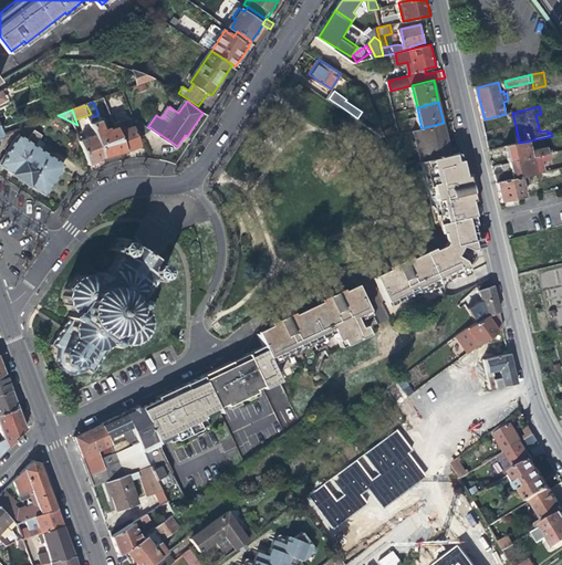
[(100,114),(99,115),(92,117),(99,134),(107,157),(118,154),(127,150),(118,126),(112,129),(111,127),(105,129),(100,114)]
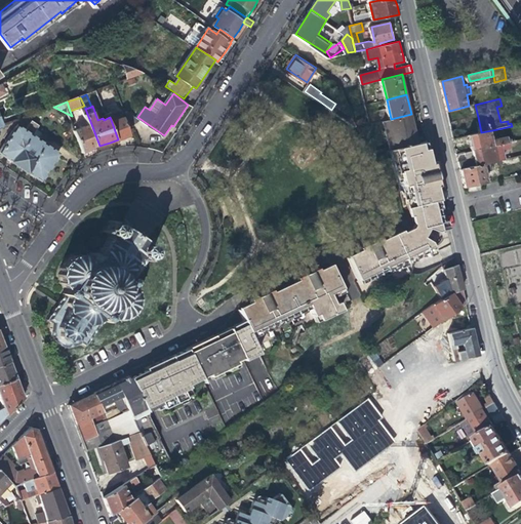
[(109,116),(110,117),(118,139),(125,136),(131,134),(122,111),(109,116)]
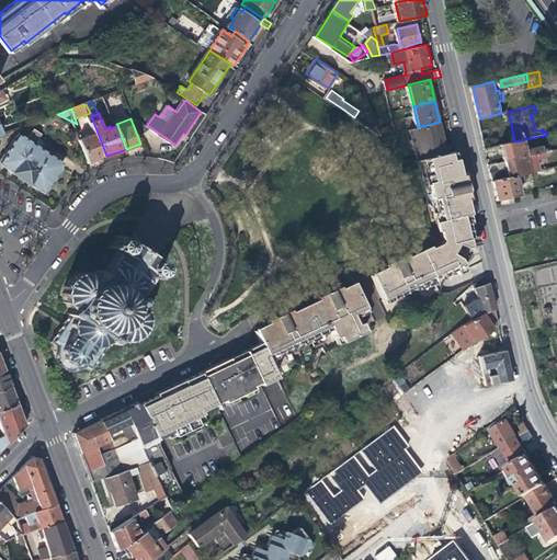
[(417,127),(423,158),(444,153),(441,137),(440,132),(442,132),(440,122),(418,127),(417,127)]
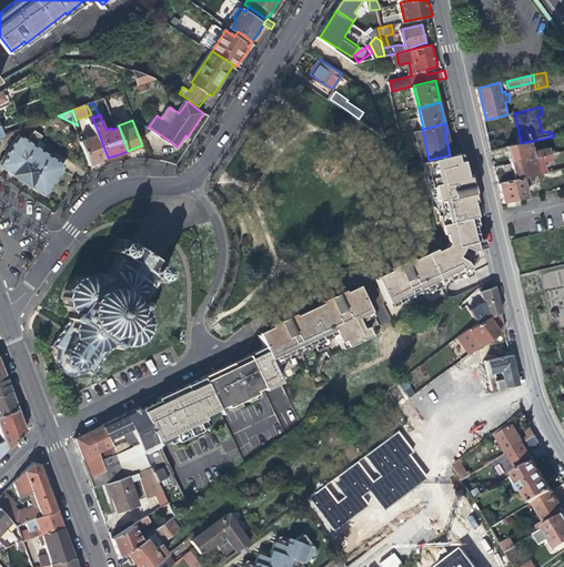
[(374,130),(378,132),(380,134),(385,138),(388,138),(383,125),(374,130)]
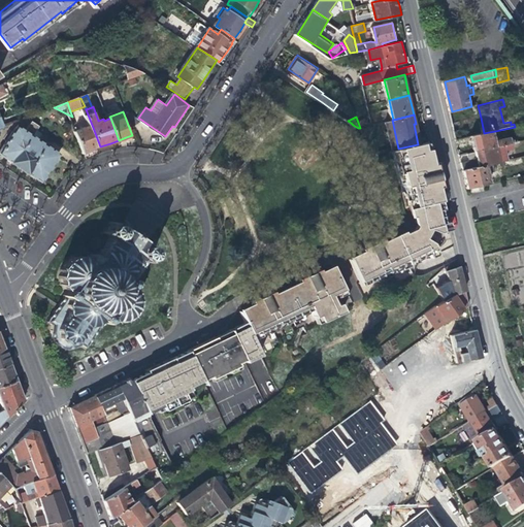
[(37,132),(38,130),(41,126),(34,120),(27,130),(20,125),(1,152),(18,163),(43,180),(62,154),(50,144),(51,142),(46,140),(45,142),(40,139),(42,136),(37,132)]
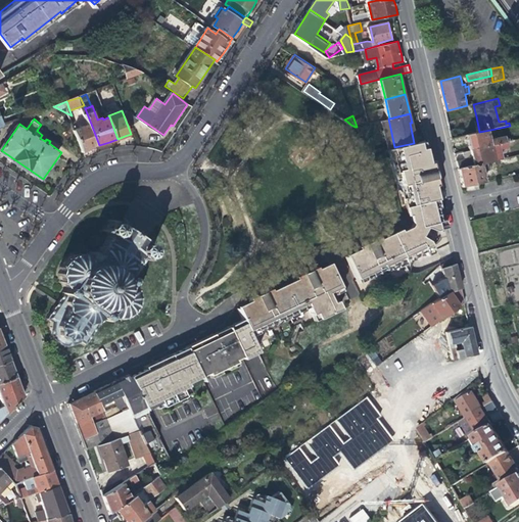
[(94,147),(99,145),(91,124),(78,130),(85,151),(94,147)]
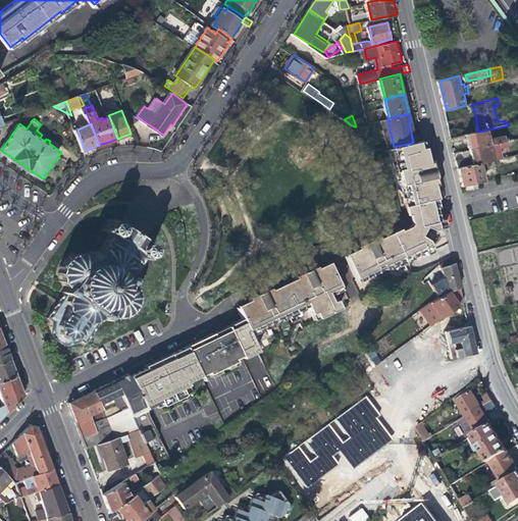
[(453,138),(467,135),(468,135),(466,125),(451,128),(453,138)]
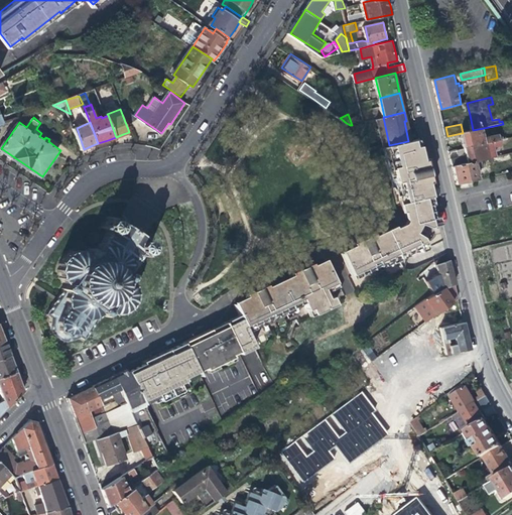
[(487,137),(484,128),(473,130),(463,133),(462,133),(464,138),(466,147),(488,142),(505,138),(511,137),(511,131),(487,137)]
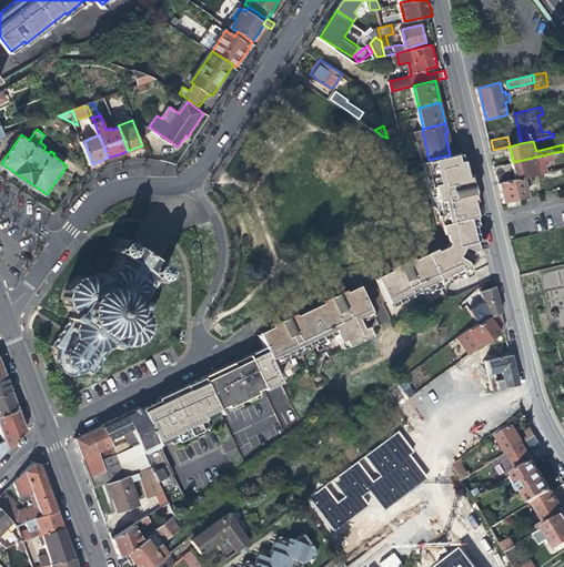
[(557,157),(556,152),(537,157),(541,172),(547,171),(545,159),(557,157)]
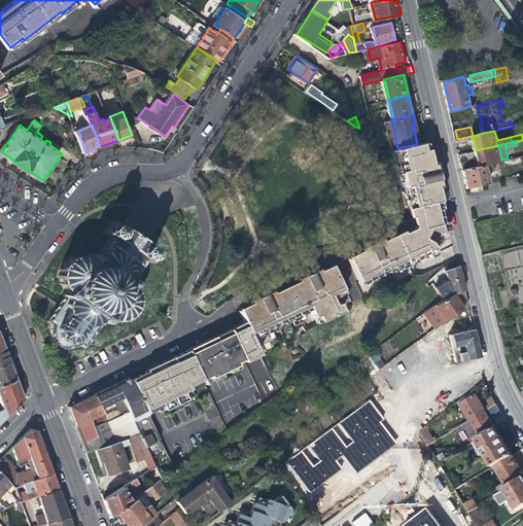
[(392,149),(399,178),(406,177),(431,171),(430,166),(427,151),(429,151),(426,142),(417,144),(397,148),(392,149)]
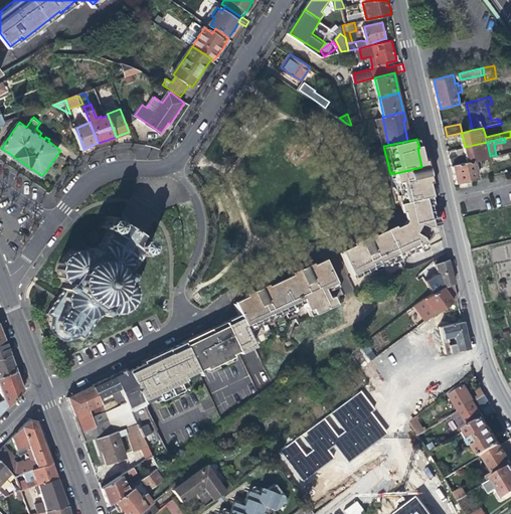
[(487,142),(465,147),(458,149),(460,157),(452,159),(454,165),(482,158),(490,156),(487,142)]
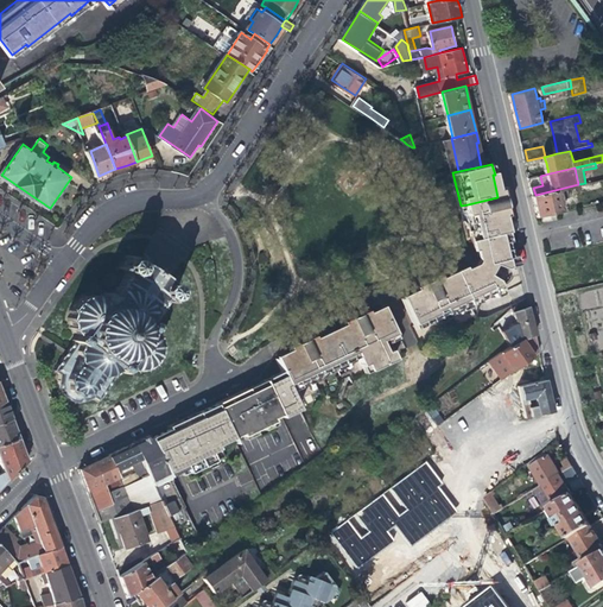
[(602,179),(590,182),(592,189),(602,187),(602,179)]
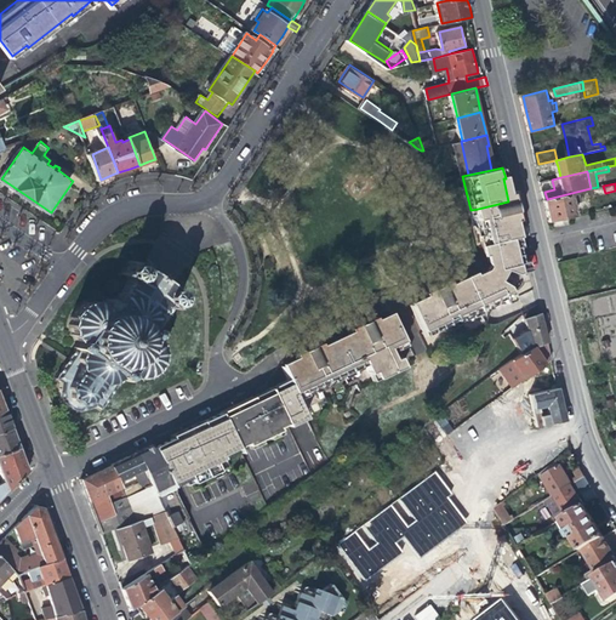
[(582,198),(581,191),(547,199),(551,212),(552,222),(579,215),(575,199),(582,198)]
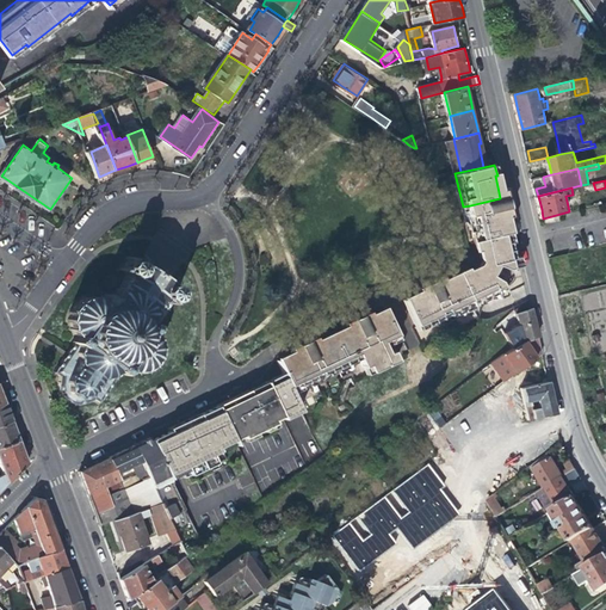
[(506,205),(505,197),(500,198),(504,213),(498,214),(499,219),(502,217),(504,219),(508,216),(506,205)]
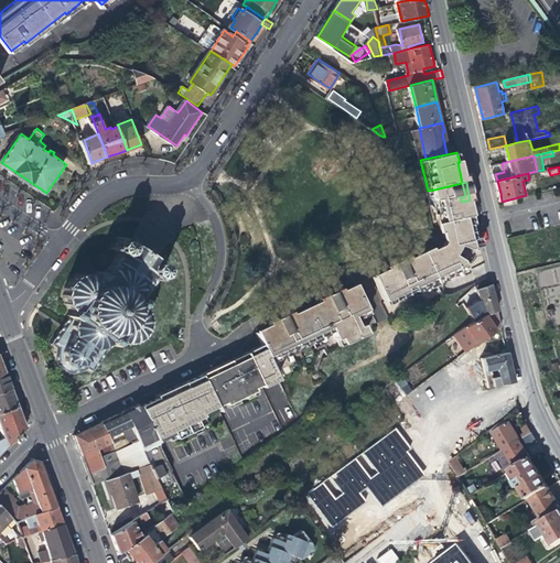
[(466,203),(465,202),(464,201),(461,202),(460,197),(465,196),(462,183),(434,190),(437,198),(439,208),(435,209),(437,210),(441,228),(471,214),(466,203)]
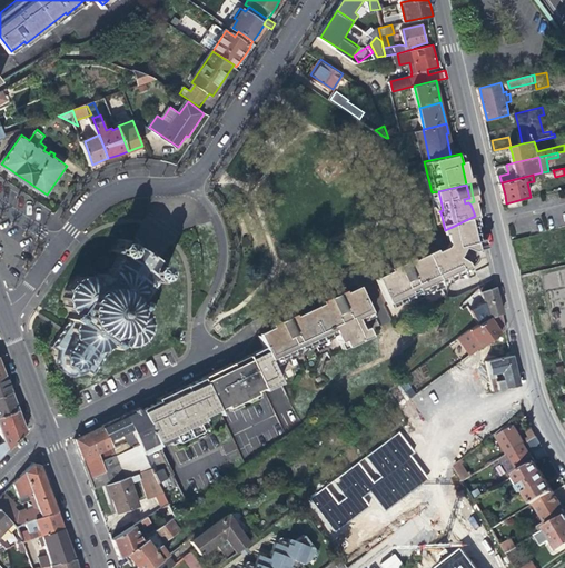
[(432,192),(434,201),(440,200),(438,191),(432,192)]
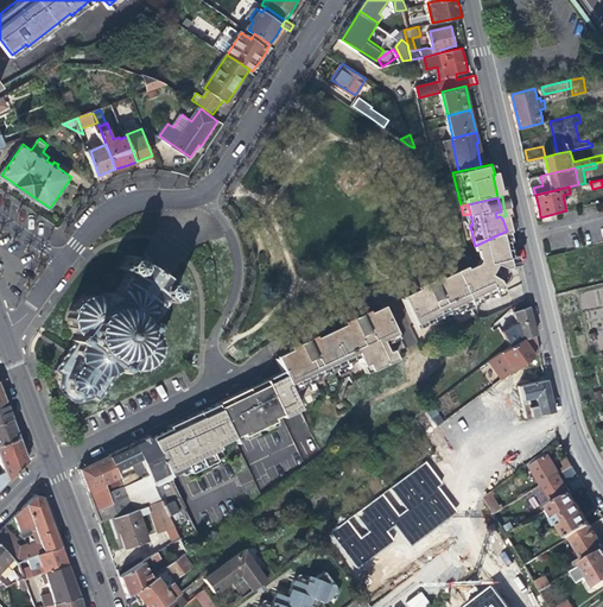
[(468,227),(470,227),(469,226),(473,225),(470,214),(463,215),(464,219),(467,221),(468,227)]
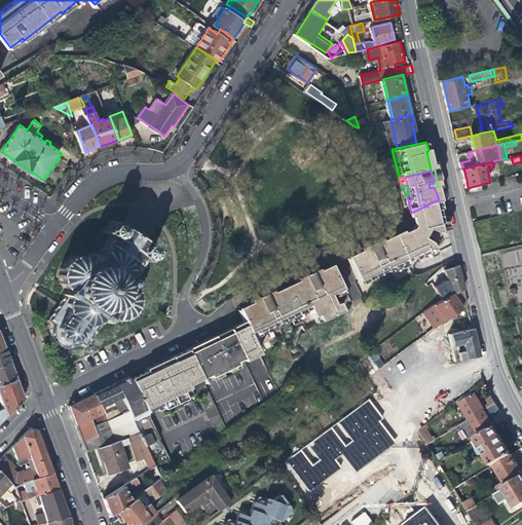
[(418,221),(437,230),(450,224),(449,221),(448,218),(442,220),(440,211),(443,210),(440,203),(439,199),(411,213),(413,214),(415,213),(418,221)]
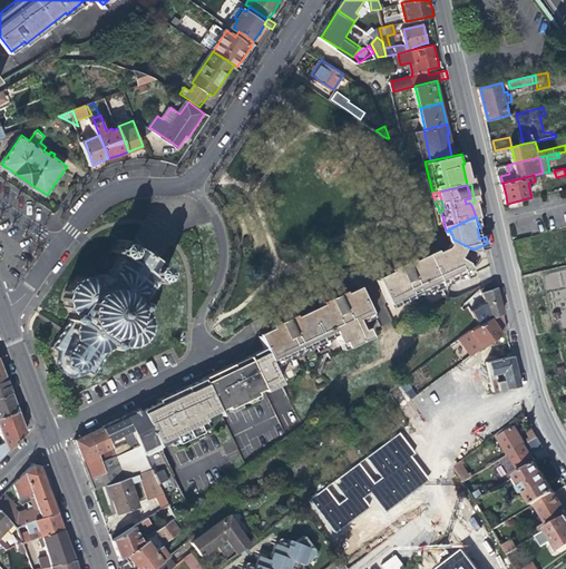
[(97,375),(114,346),(116,349),(119,343),(126,346),(130,346),(134,345),(136,344),(139,343),(143,341),(144,340),(147,335),(149,330),(150,325),(150,321),(149,316),(148,314),(143,308),(147,303),(142,300),(156,280),(160,283),(169,270),(159,263),(166,254),(139,236),(133,245),(123,238),(114,251),(119,255),(105,275),(100,272),(97,277),(94,276),(89,275),(85,275),(79,277),(76,280),(72,282),(70,285),(68,288),(67,292),(66,298),(66,301),(67,305),(69,307),(72,311),(68,316),(71,317),(54,346),(58,350),(58,353),(58,359),(60,364),(62,368),(66,371),(69,373),(75,375),(79,375),(84,375),(86,374),(90,372),(97,375)]
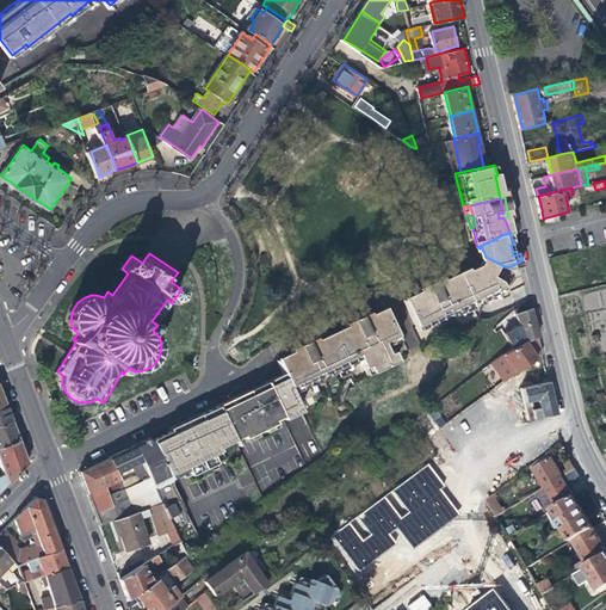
[(406,299),(413,313),(420,328),(433,322),(432,320),(461,306),(462,309),(488,296),(486,294),(496,289),(501,296),(509,293),(504,277),(495,273),(487,270),(477,266),(470,270),(469,267),(445,279),(445,282),(446,285),(443,287),(441,282),(436,281),(438,285),(430,289),(427,284),(427,285),(424,289),(426,294),(424,295),(422,293),(419,291),(406,299)]
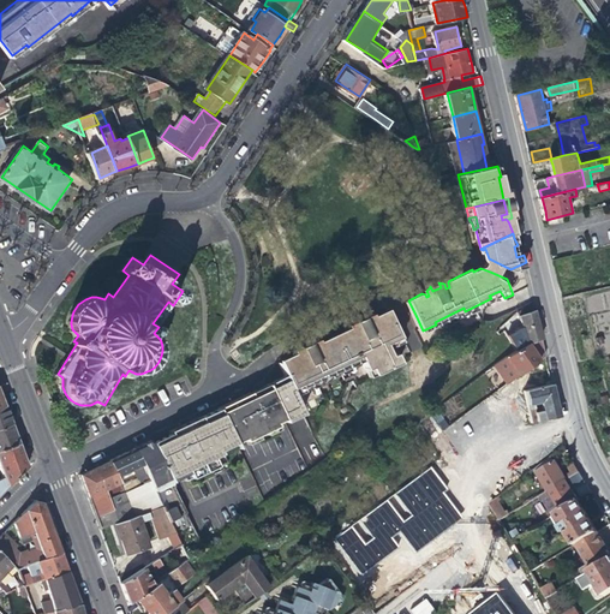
[(500,300),(504,298),(500,291),(489,296),(491,298),(489,299),(491,303),(497,299),(500,300)]
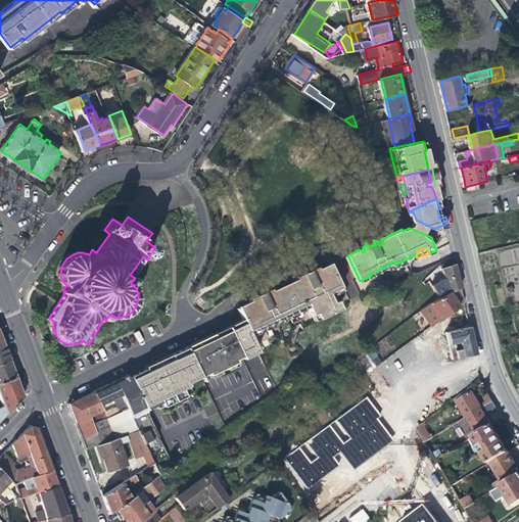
[(438,289),(442,297),(451,291),(452,292),(463,289),(460,275),(456,259),(450,262),(445,264),(442,266),(445,267),(446,274),(443,275),(446,284),(438,289)]
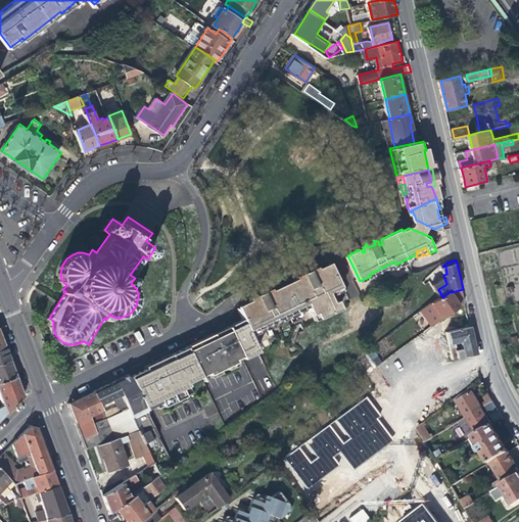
[(398,267),(396,264),(395,265),(394,262),(385,267),(388,273),(393,271),(394,269),(398,267)]
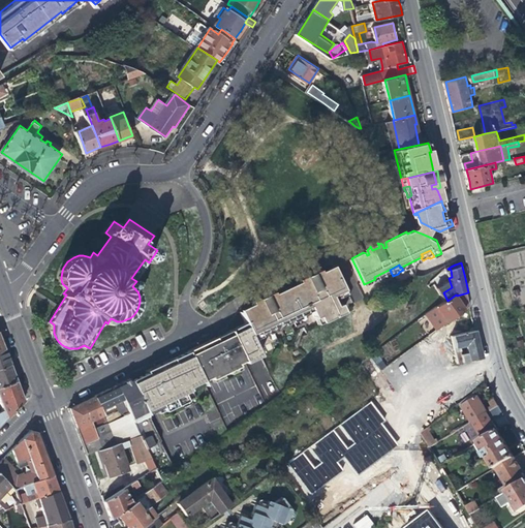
[(242,311),(247,323),(254,338),(267,332),(266,330),(288,318),(289,321),(301,315),(300,313),(307,309),(307,308),(311,306),(313,308),(312,310),(317,320),(321,318),(323,321),(344,311),(341,304),(337,306),(332,296),(337,293),(338,294),(346,290),(335,266),(322,272),(321,275),(322,277),(320,278),(318,274),(314,273),(313,273),(315,278),(309,281),(307,276),(306,277),(304,281),(306,285),(303,286),(302,284),(300,283),(276,294),(275,298),(276,299),(274,300),(272,297),(268,296),(267,296),(269,300),(263,303),(260,299),(259,300),(257,303),(259,307),(256,308),(255,306),(253,305),(242,311)]
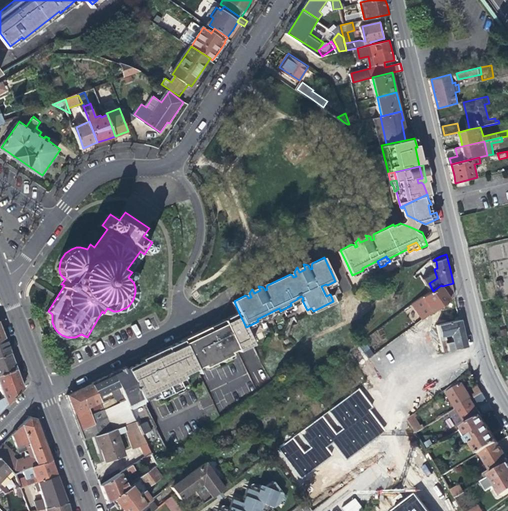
[(374,270),(380,267),(377,261),(370,264),(374,270)]
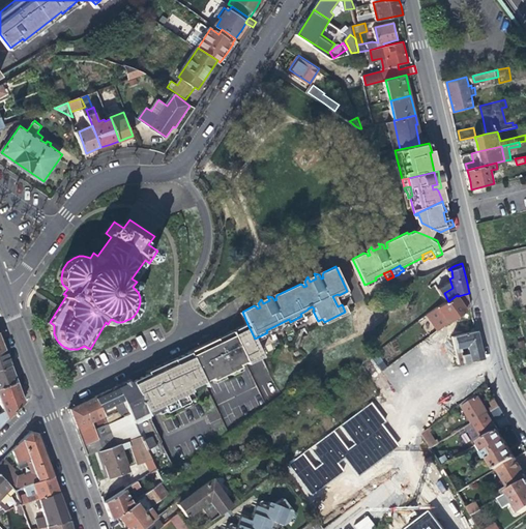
[(383,282),(387,280),(383,273),(377,276),(380,282),(383,282)]
